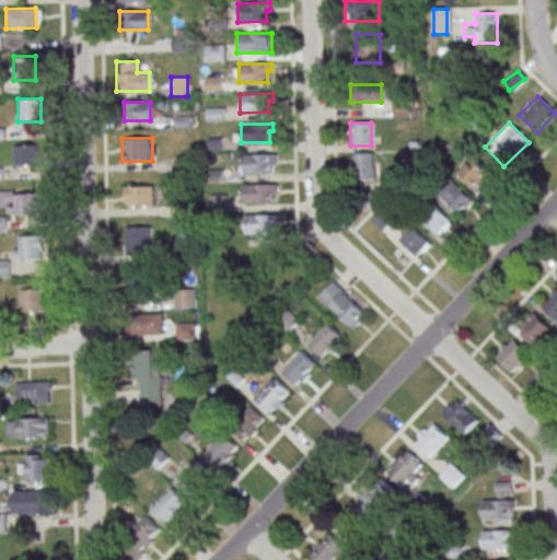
[(11,147),(42,146),(43,165),(12,166),(11,147)]
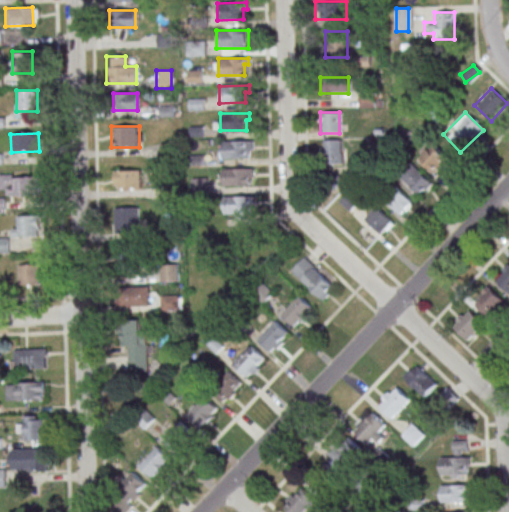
[(321,163),(341,163),(341,140),(321,140),(321,163)]
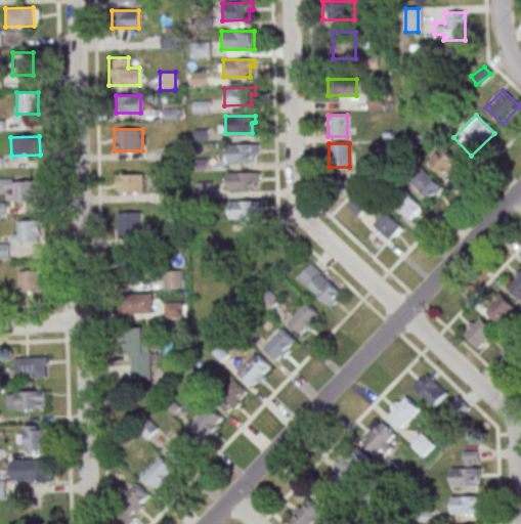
[(226,145),(256,145),(256,151),(252,151),(253,163),(226,163),(226,145)]
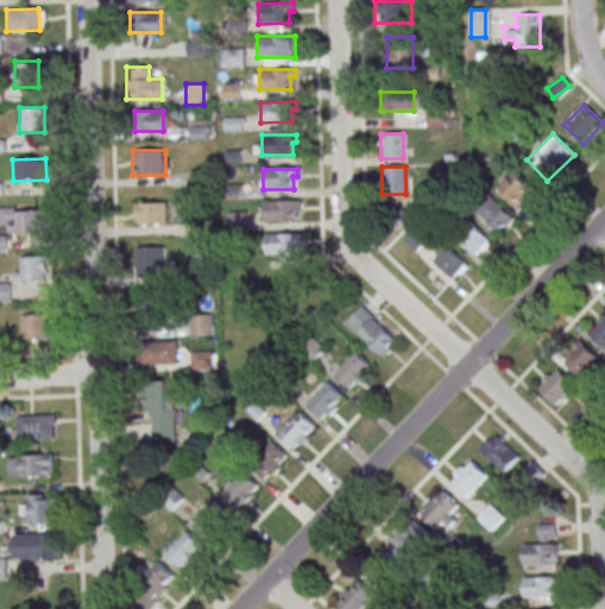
[(497,186),(517,209),(535,194),(515,170),(497,186)]
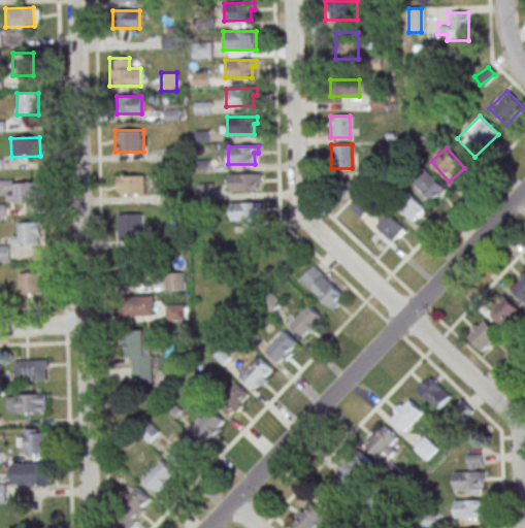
[(409,186),(429,205),(445,191),(425,170),(409,186)]
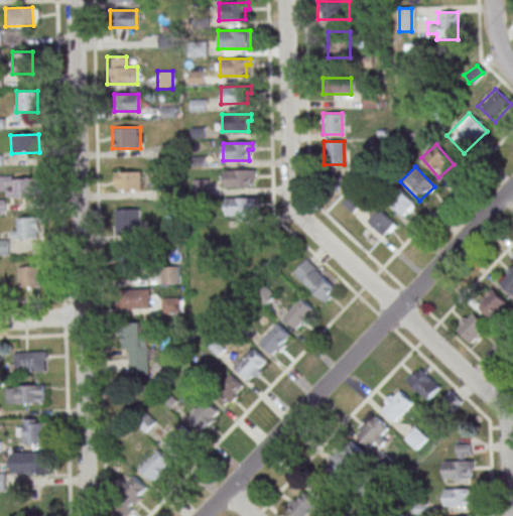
[(223,170),(253,170),(253,176),(249,176),(249,187),(223,187),(223,170)]
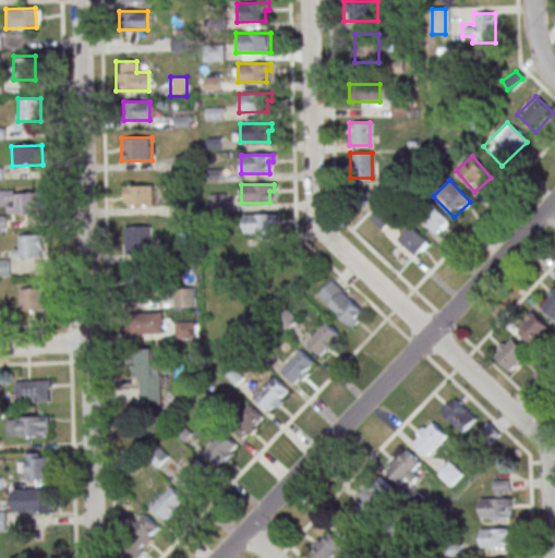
[(152,205),(152,185),(122,185),(122,205),(152,205)]
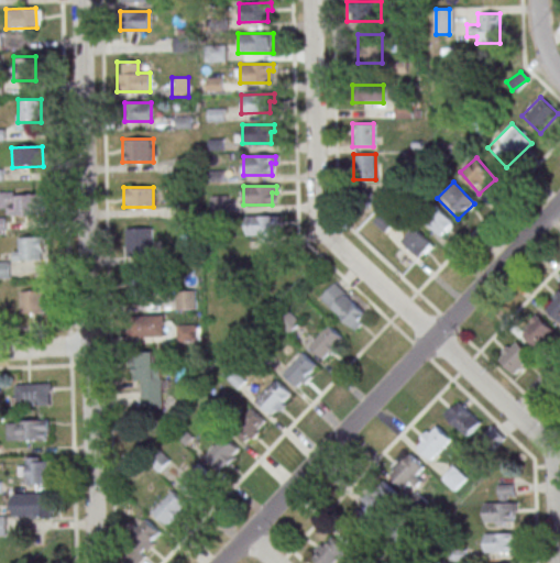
[(8,196),(37,195),(39,214),(8,216),(8,196)]
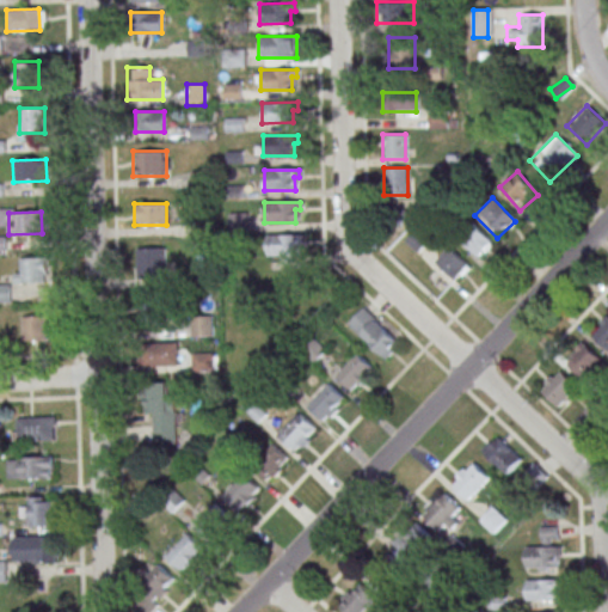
[(476,258),(490,244),(472,225),(458,239),(476,258)]
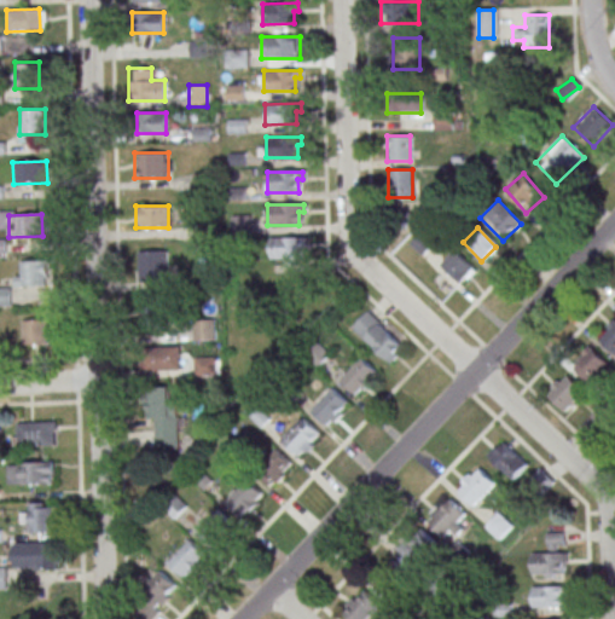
[(421,255),(430,242),(417,232),(407,246),(421,255)]
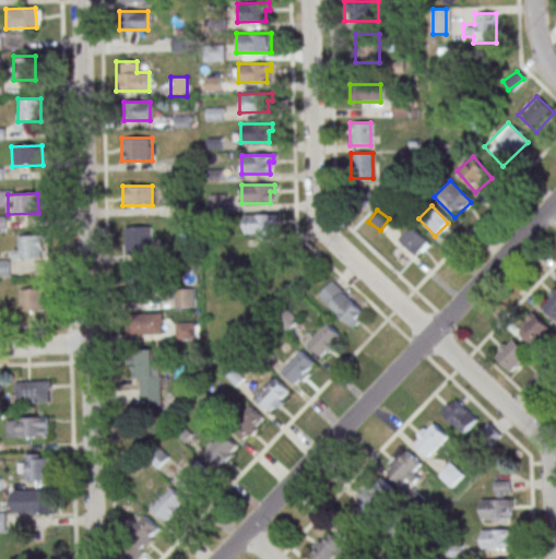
[(241,215),(241,233),(268,233),(268,215),(241,215)]
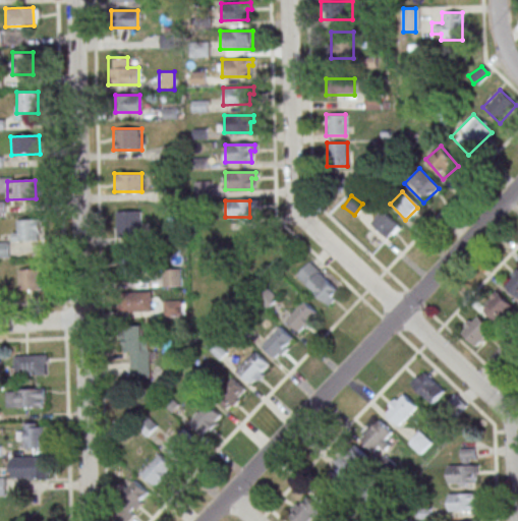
[(386,239),(399,227),(382,209),(367,222),(386,239)]
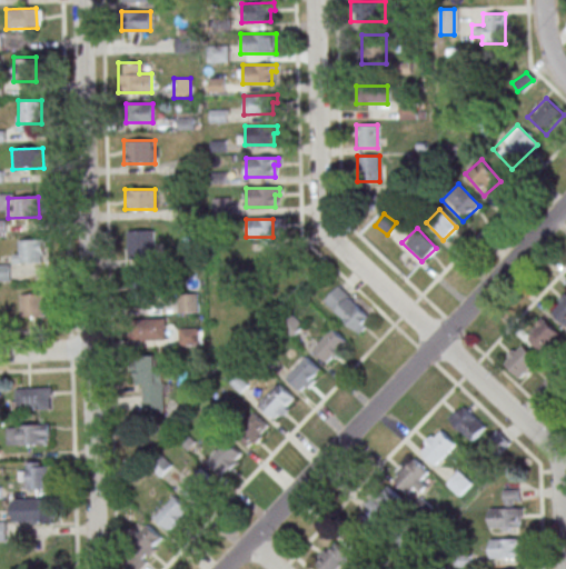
[(127,259),(151,259),(151,230),(127,230),(127,259)]
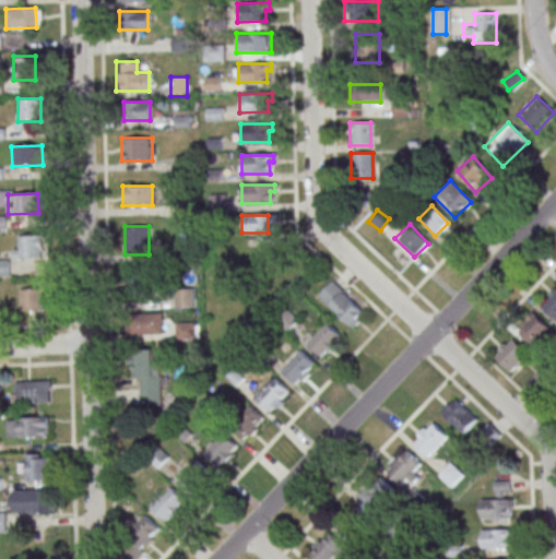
[(40,258),(40,235),(11,235),(11,258),(40,258)]
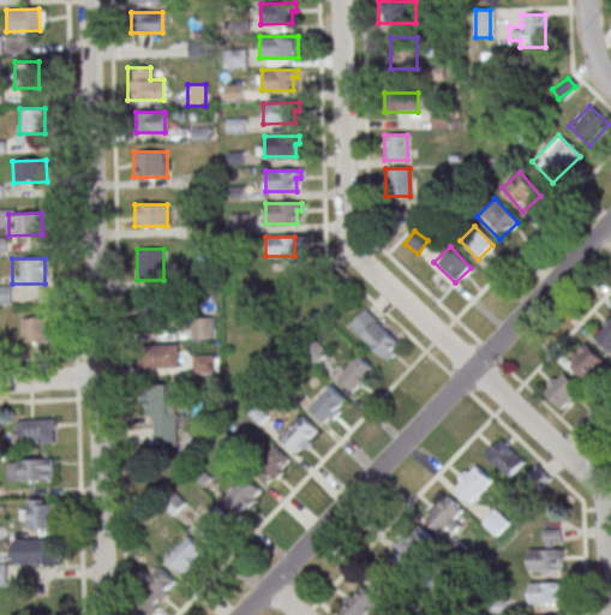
[(137,302),(137,329),(161,329),(161,302),(137,302)]
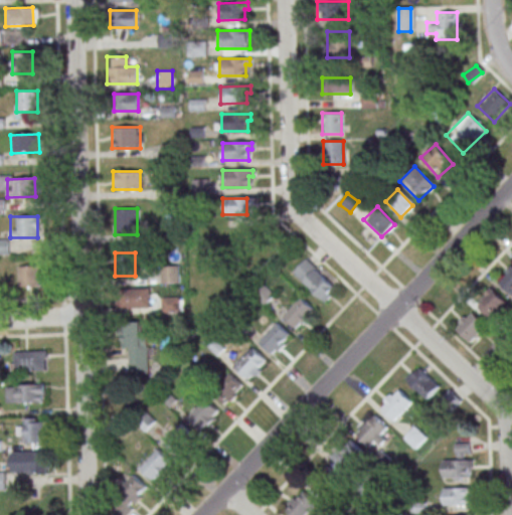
[(291,272),(320,302),(335,288),(306,256),(291,272)]
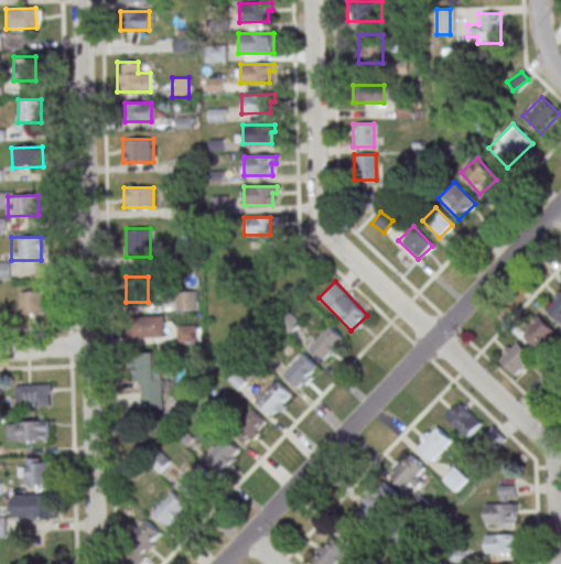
[(44,291),(18,291),(18,314),(44,314),(44,291)]
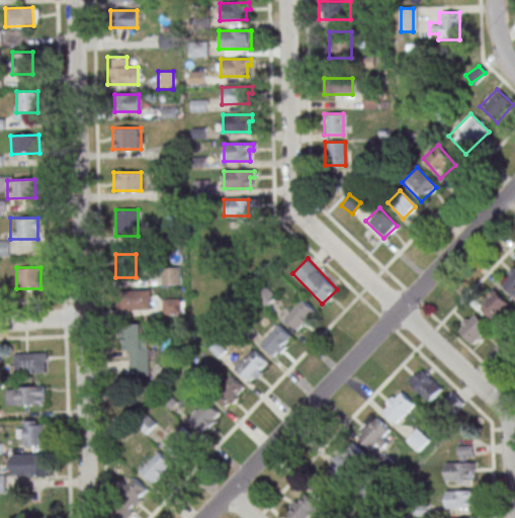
[(177,284),(177,267),(160,267),(160,284),(177,284)]
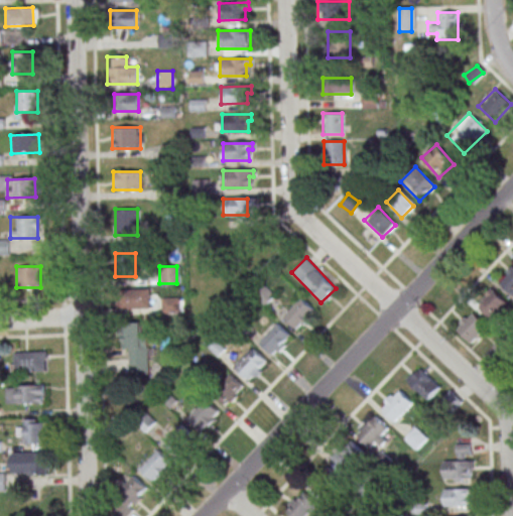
[(499,284),(512,269),(512,294),(512,296),(499,284)]
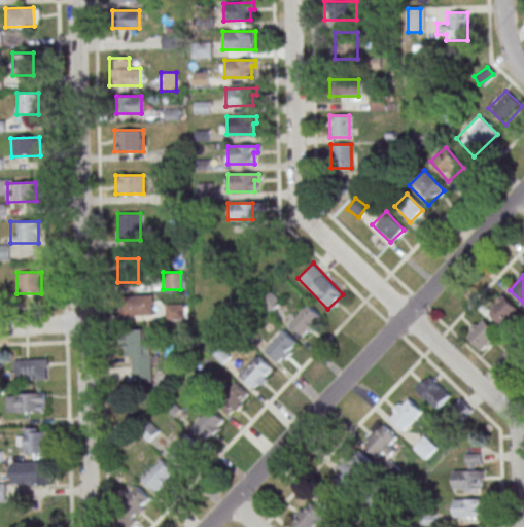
[(151,315),(151,295),(120,295),(120,315),(151,315)]
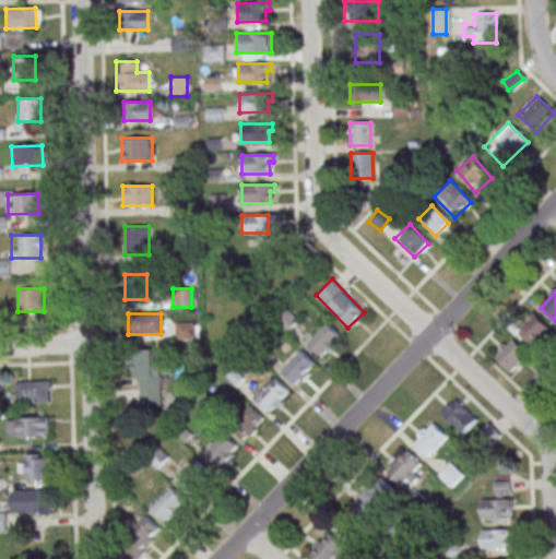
[(518,333),(534,316),(547,329),(531,346),(518,333)]
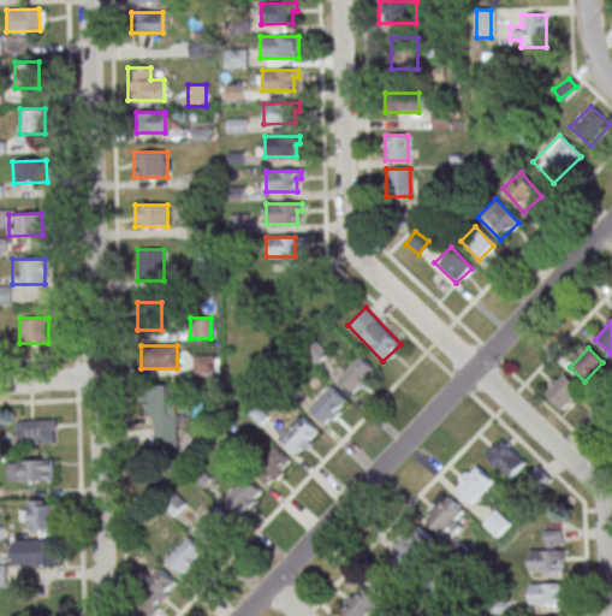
[(351,394),(374,372),(357,354),(334,377),(351,394)]
